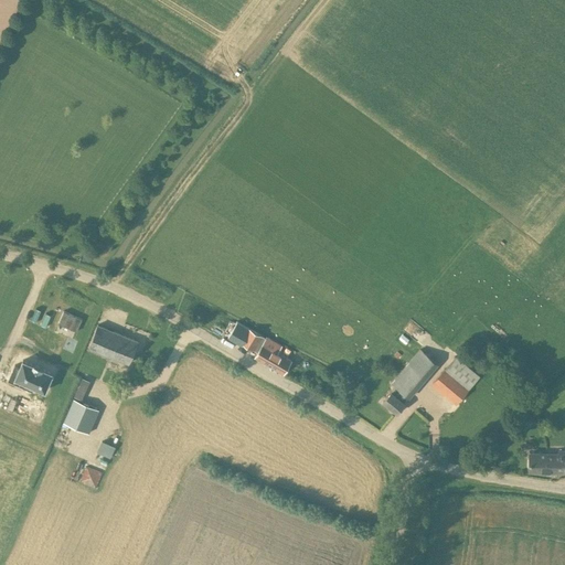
[(59,322),(78,331),(84,318),(64,310),(59,322)]
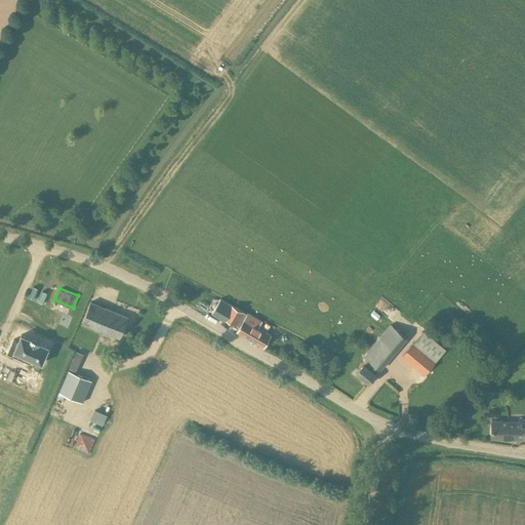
[(196,305),(206,311),(210,303),(200,296),(196,305)]
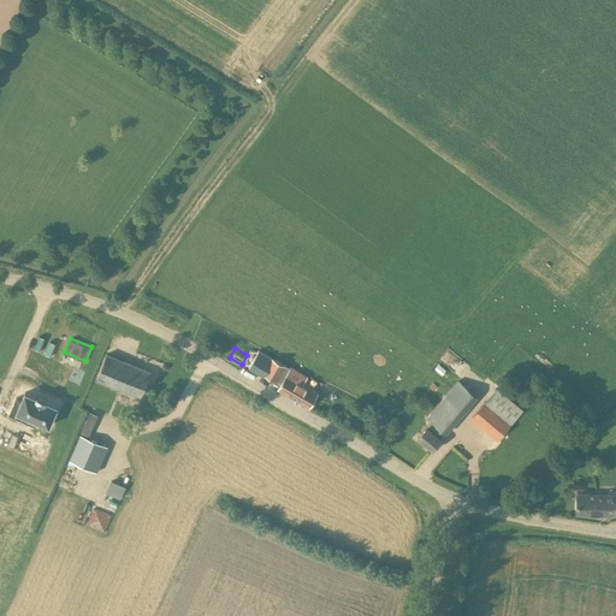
[(98,379),(141,396),(150,372),(107,354),(98,379)]
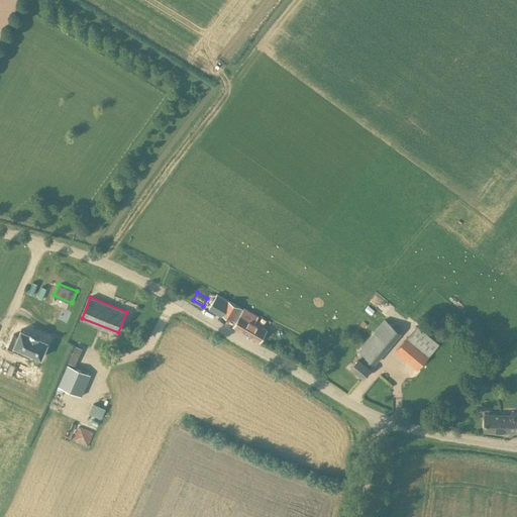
[(240,307),(226,300),(219,313),(233,321),(240,307)]
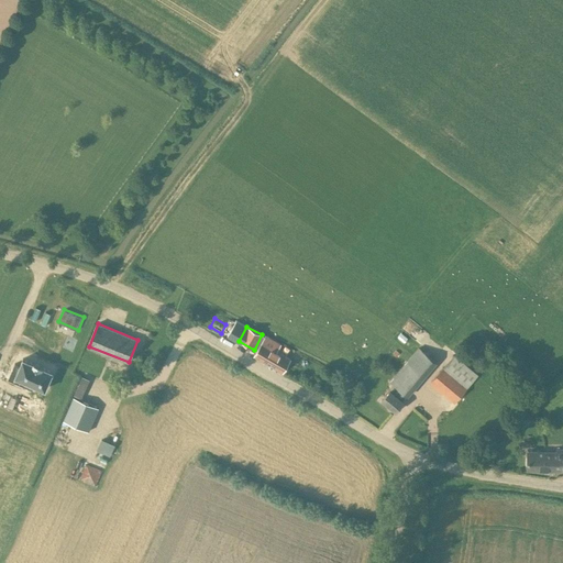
[(265,337),(254,356),(283,373),(290,360),(276,352),(280,345),(265,337)]
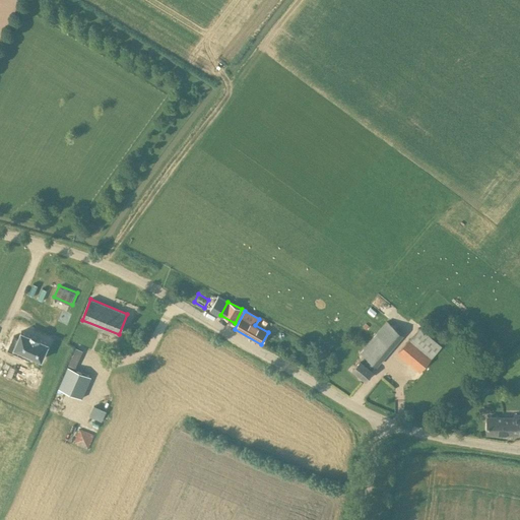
[(360,352),(364,355),(376,365),(377,366),(403,335),(387,321),(360,352)]
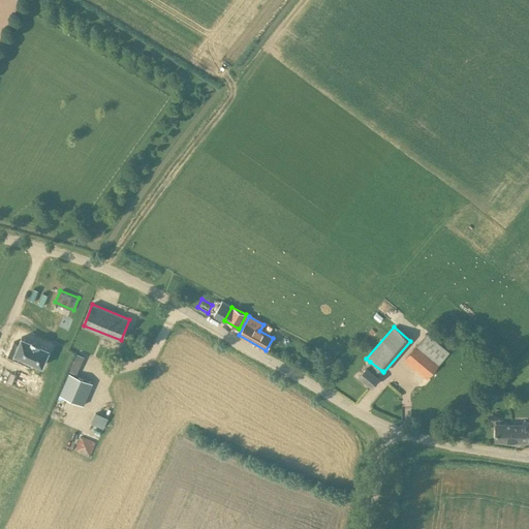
[(427,333),(404,359),(427,378),(449,352),(427,333)]
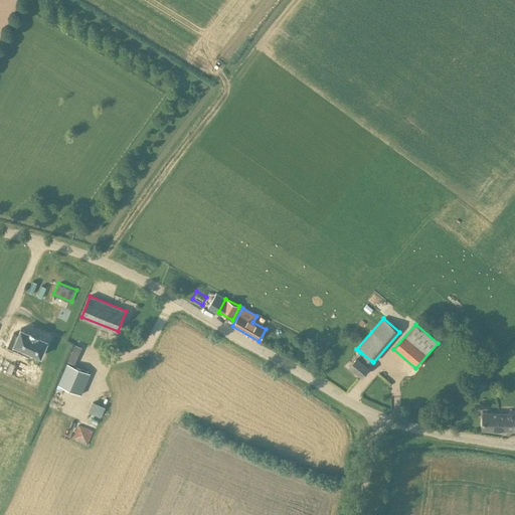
[(13,333),(10,341),(14,343),(14,344),(23,349),(22,353),(29,356),(30,352),(40,356),(47,340),(21,329),(18,335),(13,333)]
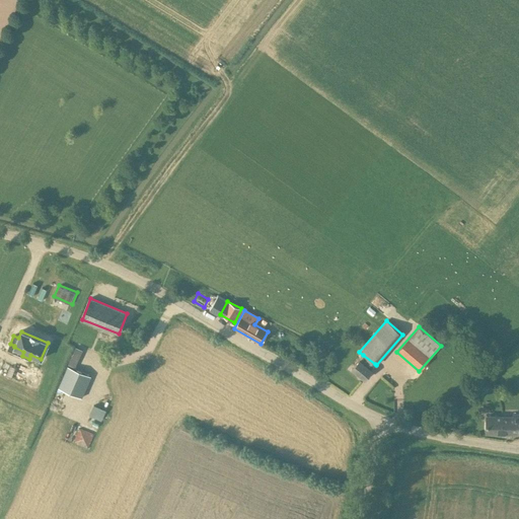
[(75,347),(68,364),(75,367),(82,350),(75,347)]
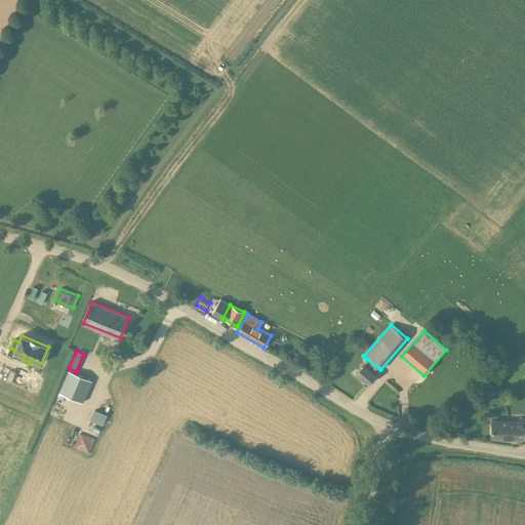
[(367,359),(363,364),(356,372),(368,384),(376,374),(375,373),(379,368),(367,359)]
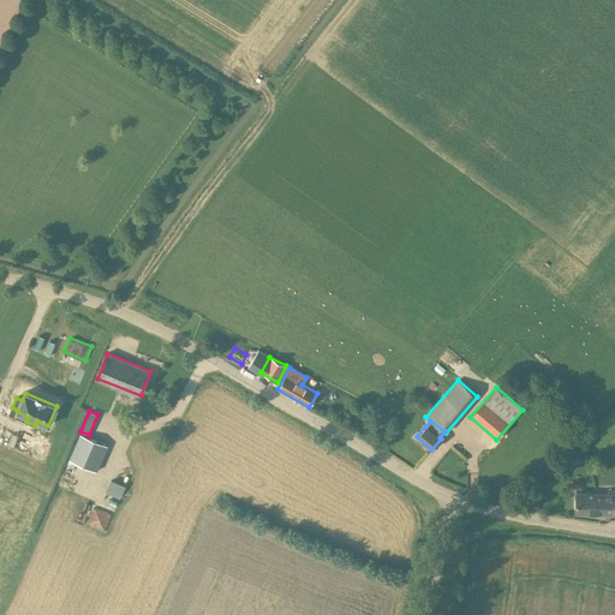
[(81,434),(69,460),(96,471),(108,446),(81,434)]
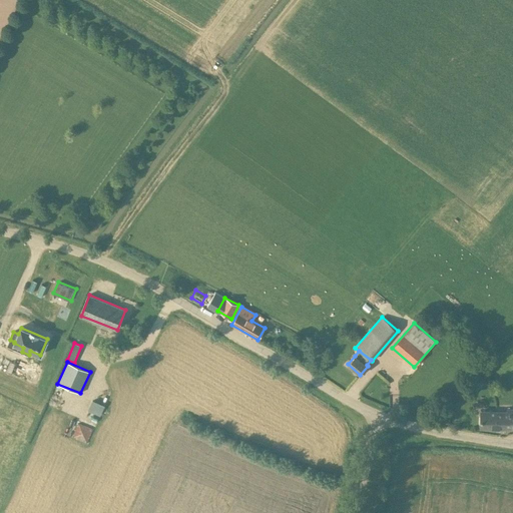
[(481,412),(481,428),(511,429),(512,422),(512,410),(508,410),(508,414),(497,414),(497,412),(481,412)]
